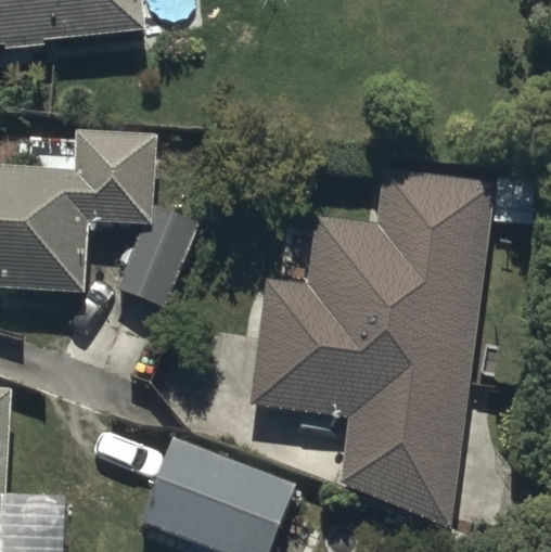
[(0,0),(0,45),(5,45),(5,50),(45,48),(43,38),(145,30),(142,0),(0,0)]
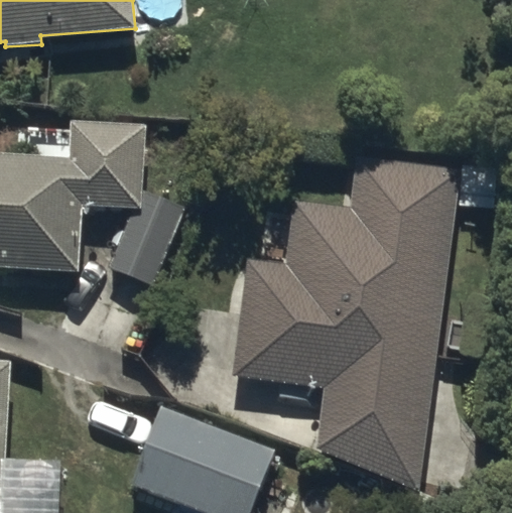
[(82,208),(126,210),(105,264),(154,283),(185,207),(143,189),(145,119),(71,117),(70,155),(0,152),(0,267),(80,271),(82,208)]
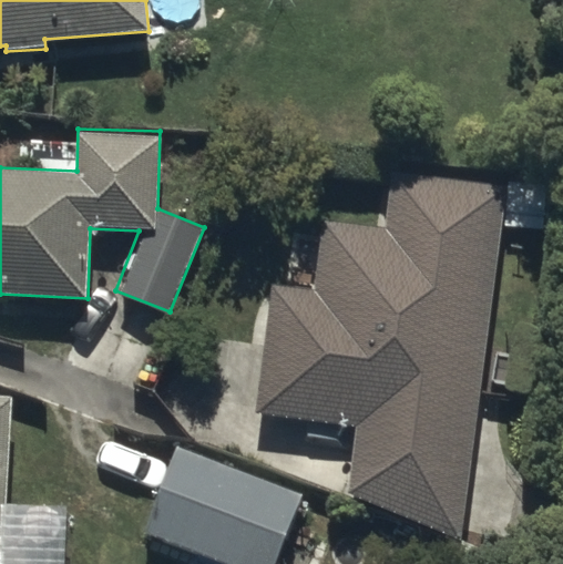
[(462,514),(504,185),(390,171),(384,226),(325,218),(316,289),(273,284),(256,413),(361,427),(351,500),(462,514)]
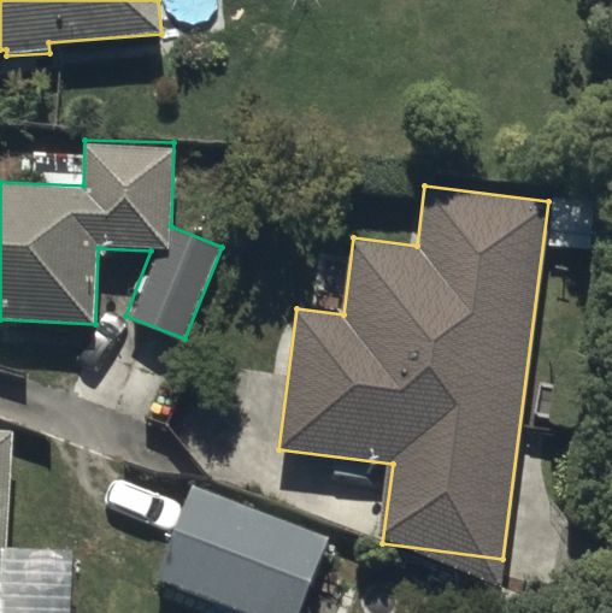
[(0,612),(31,612),(34,589),(5,588),(13,430),(0,429),(0,612)]
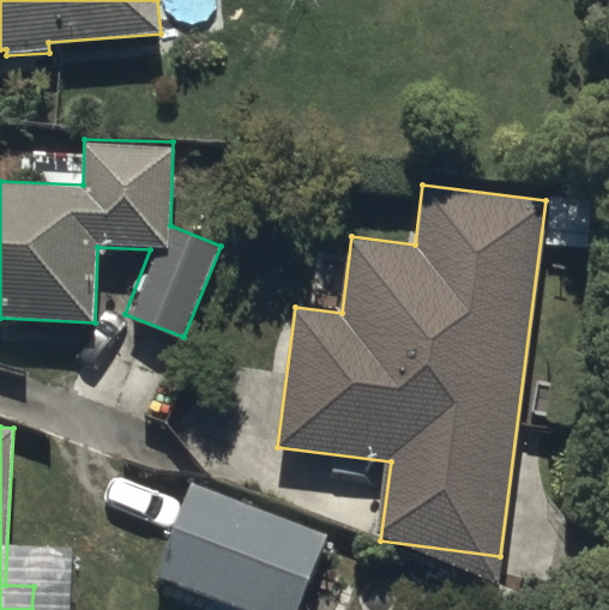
[(300,609),(329,541),(190,485),(152,577),(235,609),(300,609)]
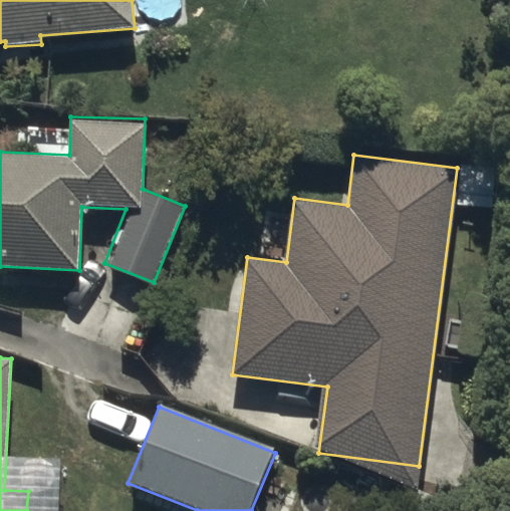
All buildings are outlined.
